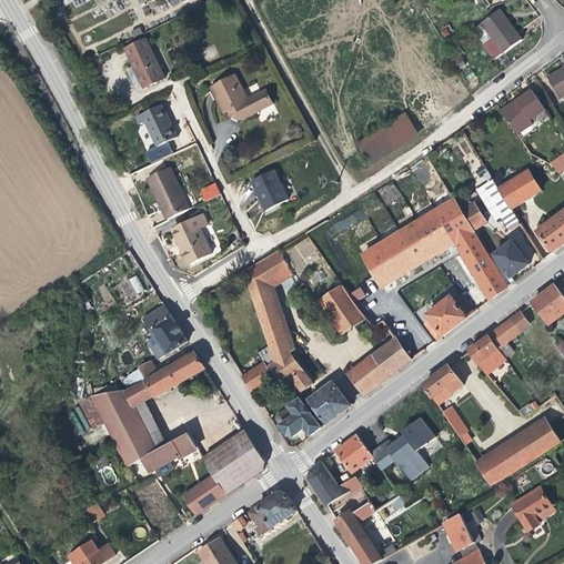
[(503,6),(476,26),(489,41),(495,36),(506,50),(525,36),(509,13),(503,6)]
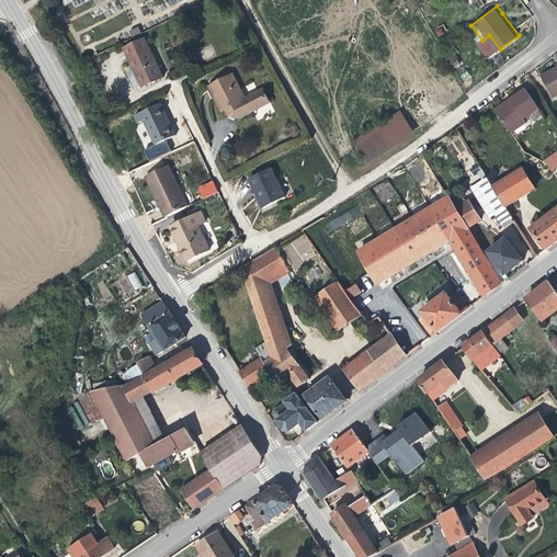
[(145,34),(126,43),(138,68),(145,81),(163,71),(145,34)]
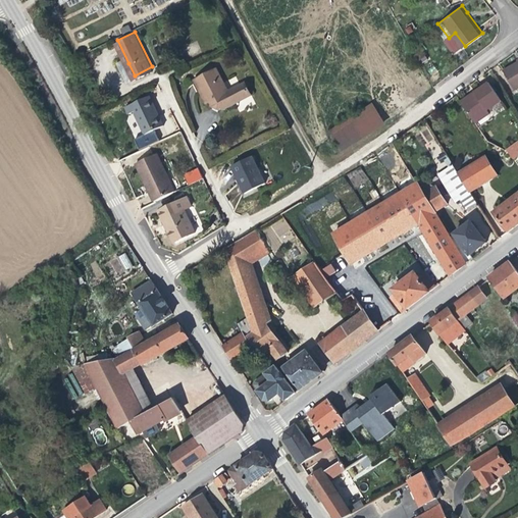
[(517,85),(517,59),(514,62),(503,68),(514,88),(517,85)]
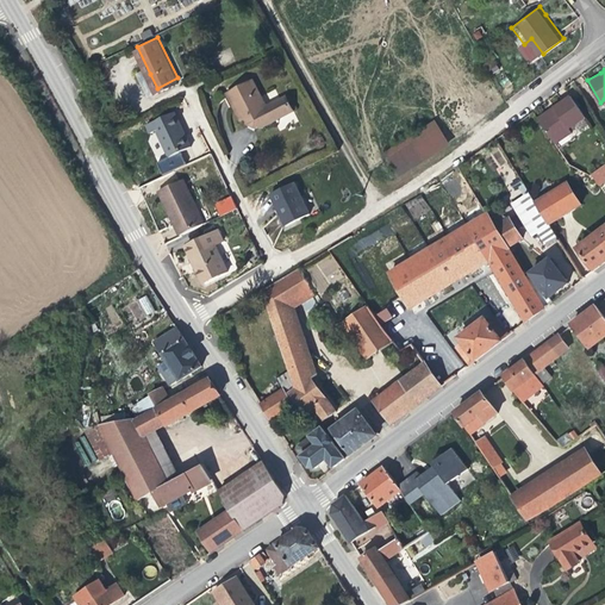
[(266,101),(253,76),(225,91),(239,117),(243,116),(245,123),(251,125),(257,123),(260,129),(295,110),(286,91),(266,101)]
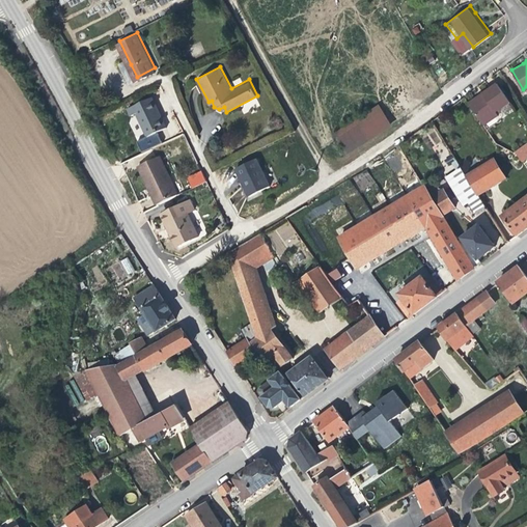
[(507,100),(496,81),(481,91),(482,93),(469,103),(482,123),(496,113),(494,109),(507,100)]
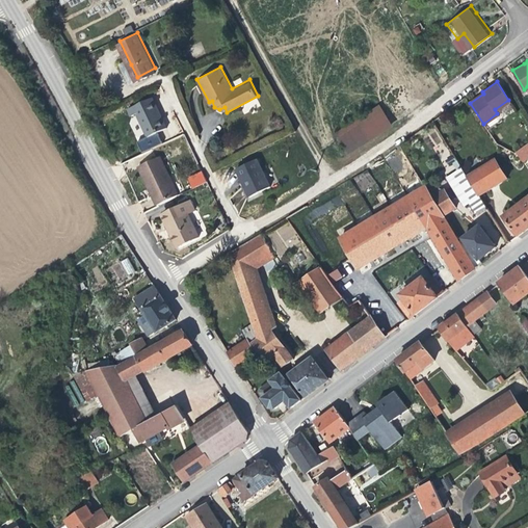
[(470,103),(483,94),(482,91),(477,95),(468,101),(470,103)]
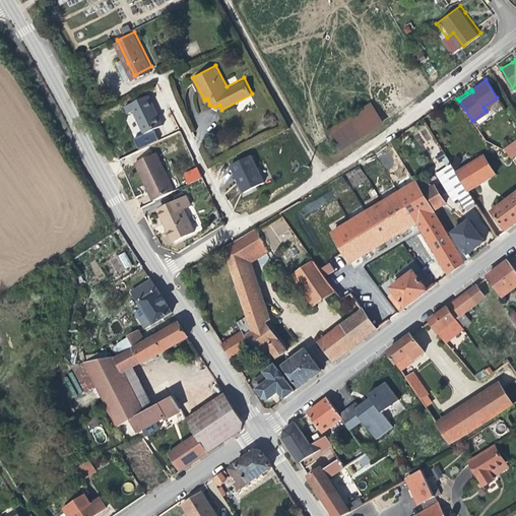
[(144,133),(163,125),(154,109),(147,92),(124,106),(127,111),(132,109),(144,133)]
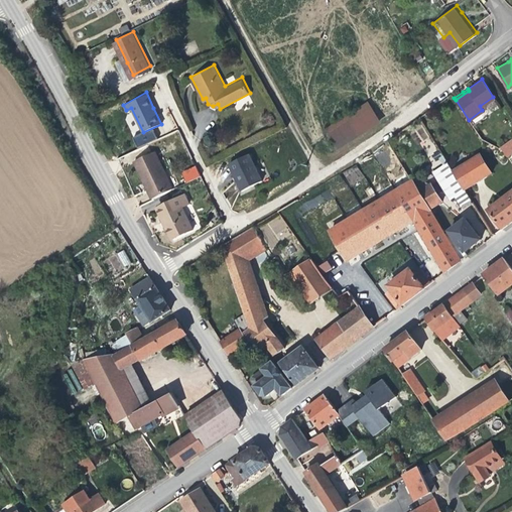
[(364,100),(318,127),(333,148),(377,120),(364,100)]
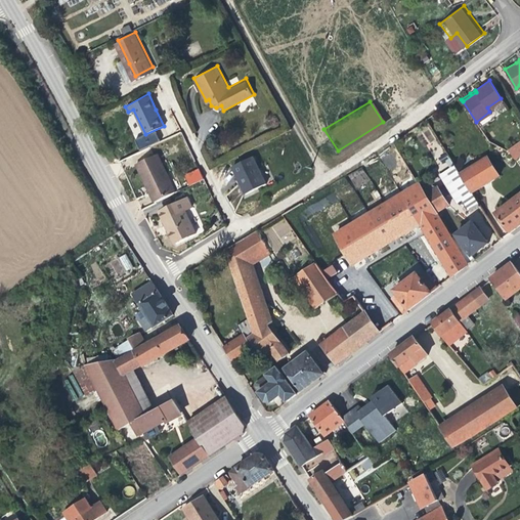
[(191,127),(188,116),(183,117),(186,129),(191,127)]
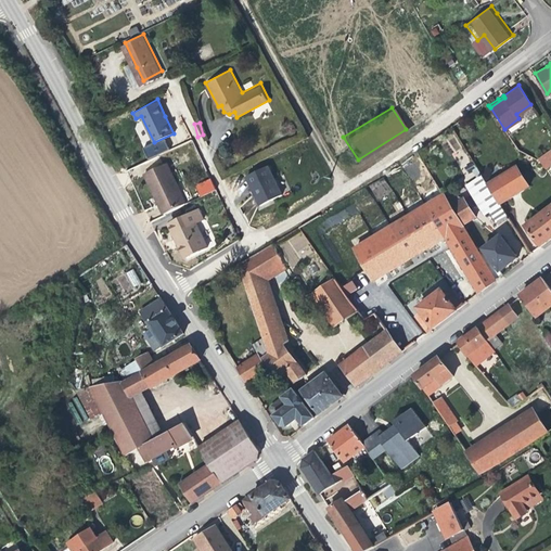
[(545,166),(550,161),(550,148),(538,157),(545,166)]
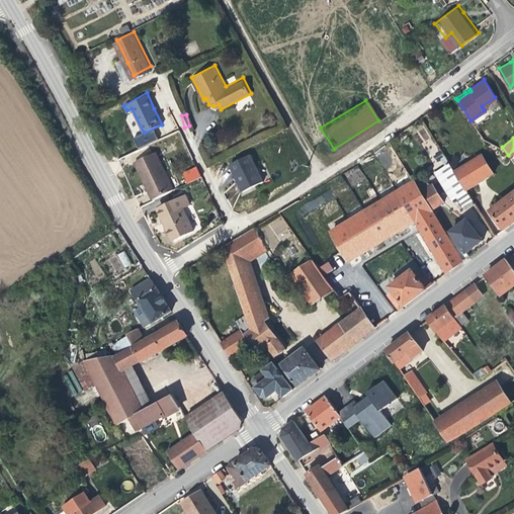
[(383,141),(358,160),(365,172),(392,154),(383,141)]
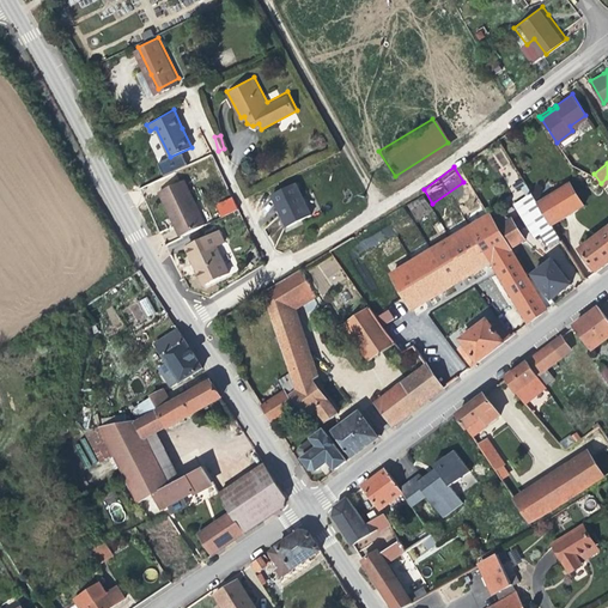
[(520,175),(504,181),(509,194),(524,188),(520,175)]
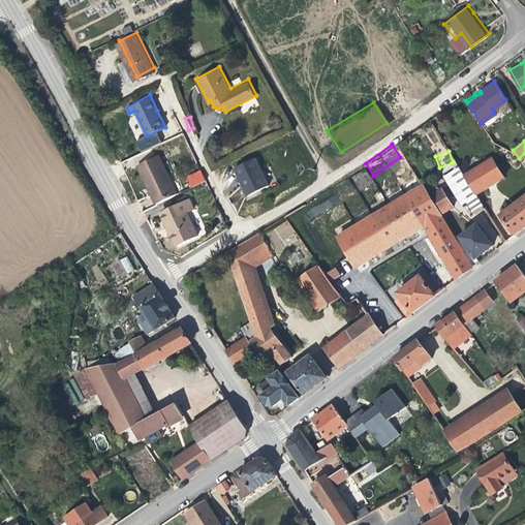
[(158,153),(136,164),(148,186),(157,203),(178,191),(158,153)]
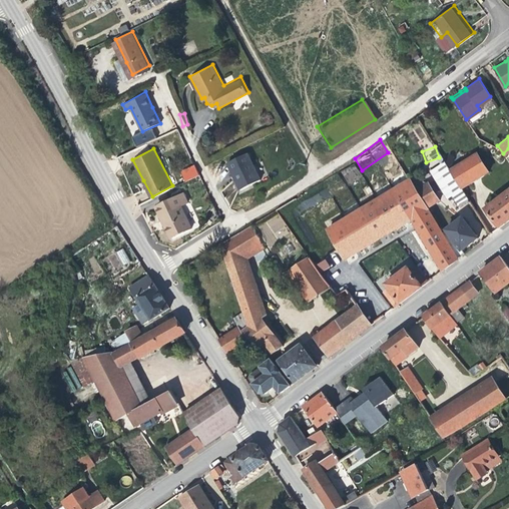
[(262,177),(247,150),(229,160),(227,161),(232,169),(236,176),(242,187),(262,177)]
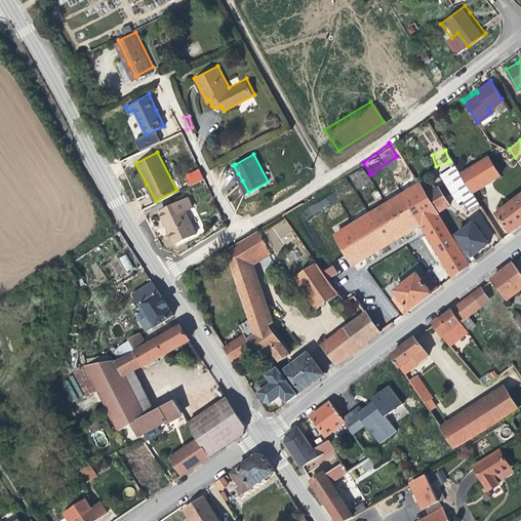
[(498,173),(487,155),(458,173),(471,192),(498,173)]
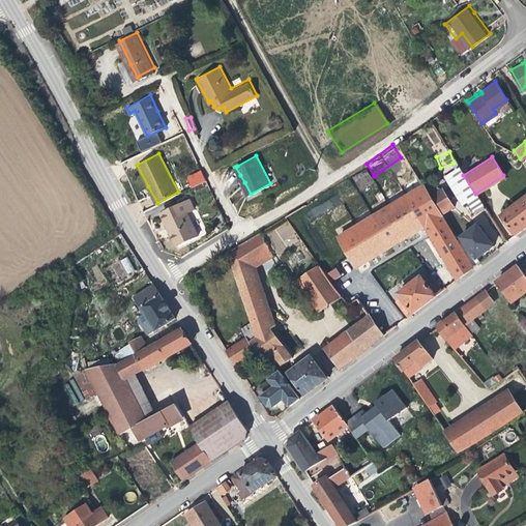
[(181,173),(187,183),(202,177),(197,166),(181,173)]
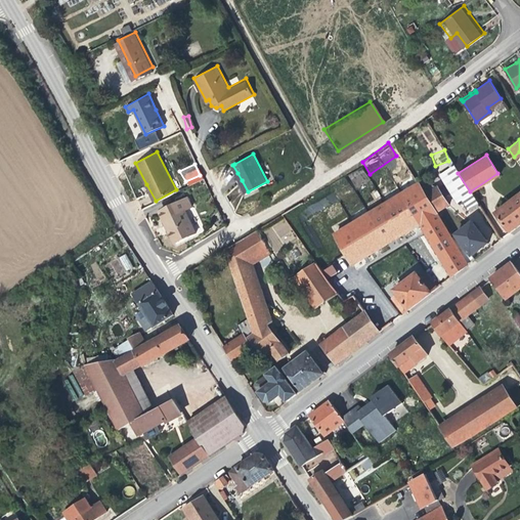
[(452,164),(445,169),(449,177),(446,179),(451,187),(453,185),(459,192),(465,193),(462,197),(468,209),(477,203),(470,191),(458,173),(452,164)]
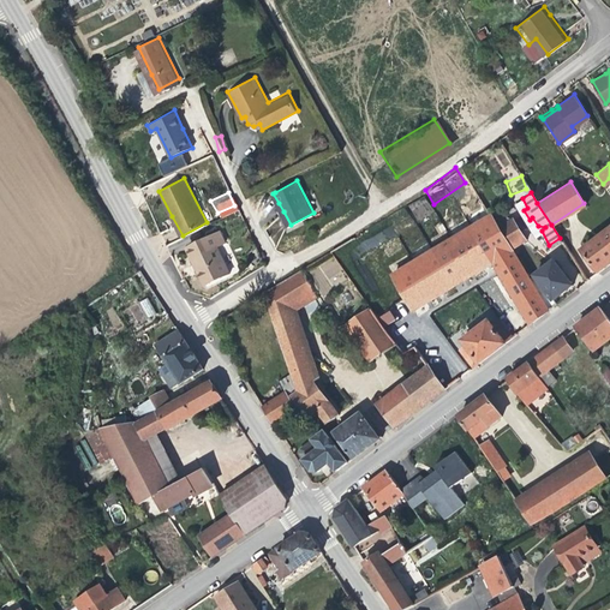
[(496,228),(488,214),(390,276),(413,310),(491,261),(531,321),(549,308),(528,277),(512,251),(496,228)]
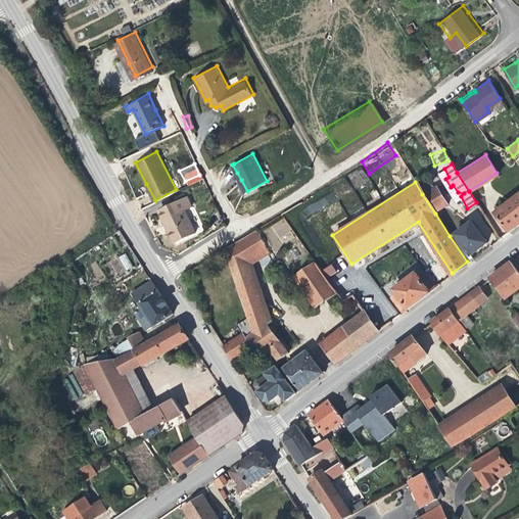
[(422,194),(435,214),(438,211),(436,208),(445,202),(434,186),(422,194)]
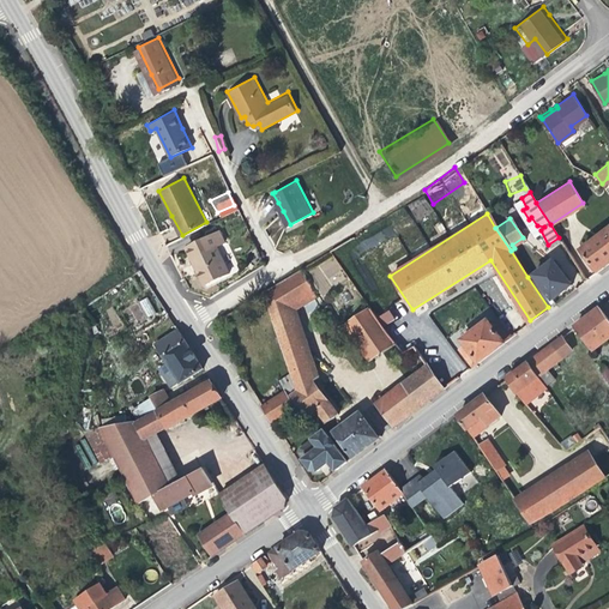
[(608,225),(580,247),(597,270),(608,260),(608,225)]
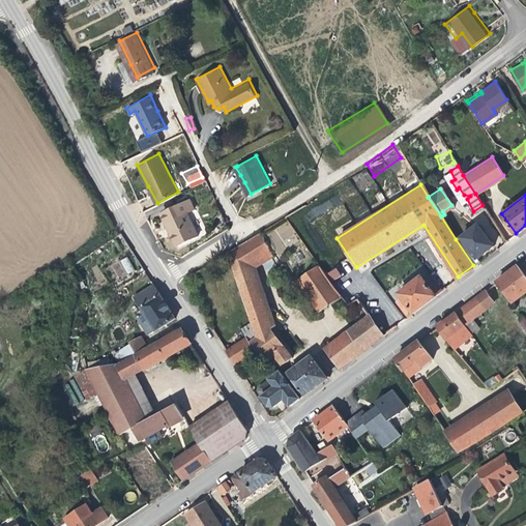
[(191,199),(162,213),(169,227),(178,246),(202,235),(190,210),(195,207),(191,199)]
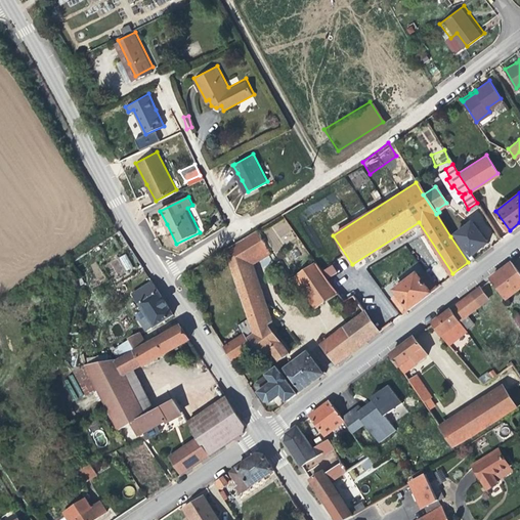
[(472,221),(450,236),(468,262),(474,257),(472,253),(486,243),(479,231),(472,221)]
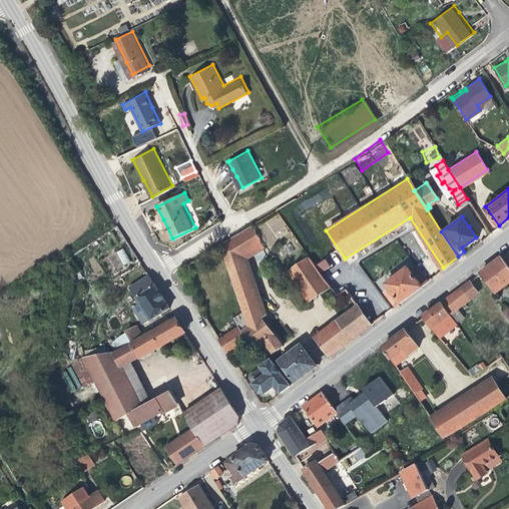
[(248,225),(217,244),(248,325),(261,317),(264,315),(241,258),(261,245),(248,225)]
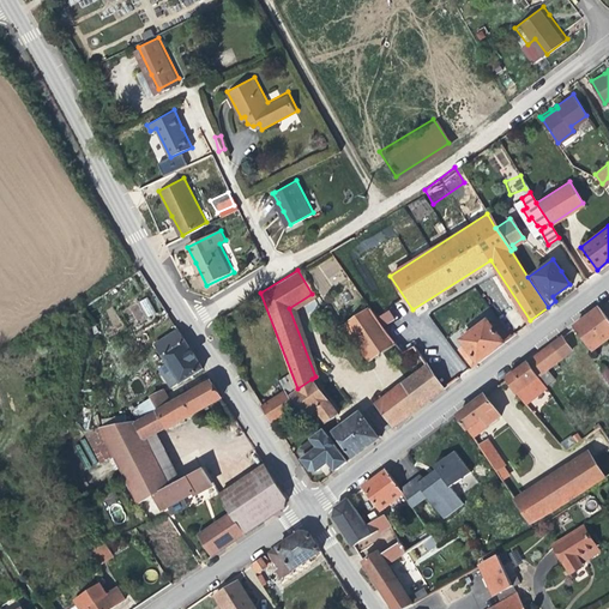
[(134,296),(142,314),(151,309),(143,293),(134,296)]
